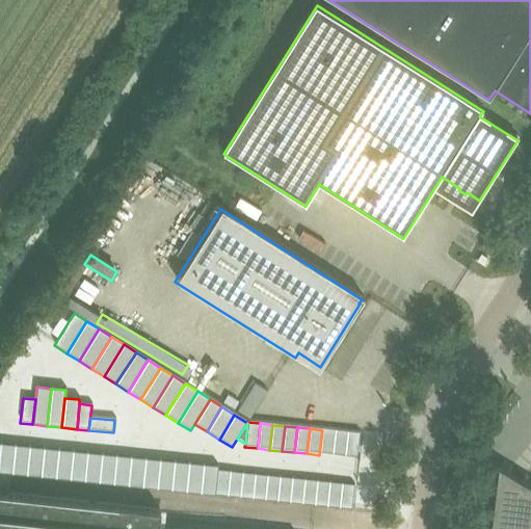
[(319,455),(332,456),(335,431),(322,430),(319,455)]
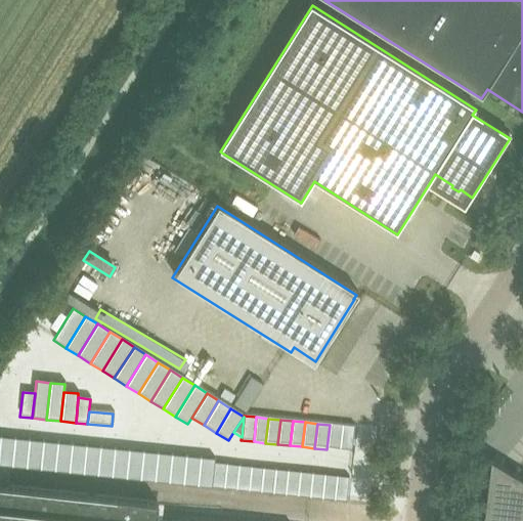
[(339,450),(342,426),(330,425),(327,449),(339,450)]
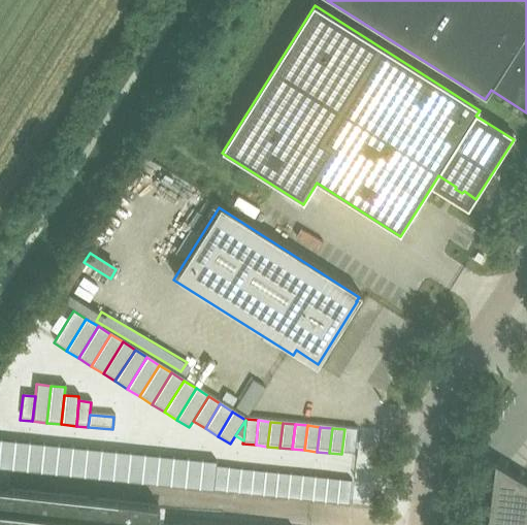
[(354,455),(357,430),(344,429),(341,454),(354,455)]
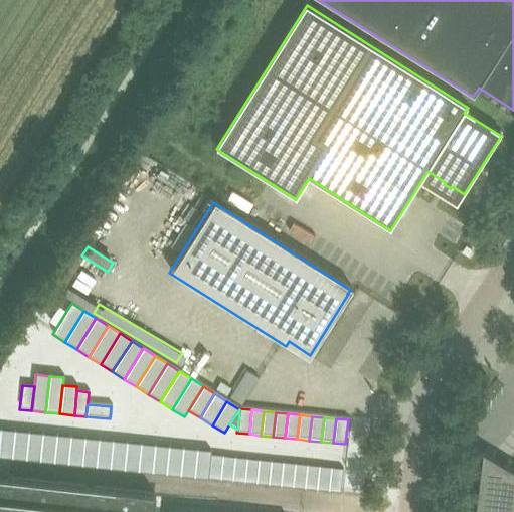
[(0,459),(11,460),(14,432),(0,431),(0,459)]
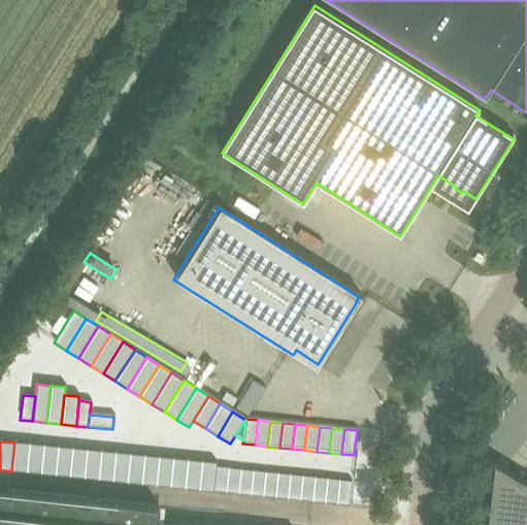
[(26,473),(29,445),(14,443),(11,471),(26,473)]
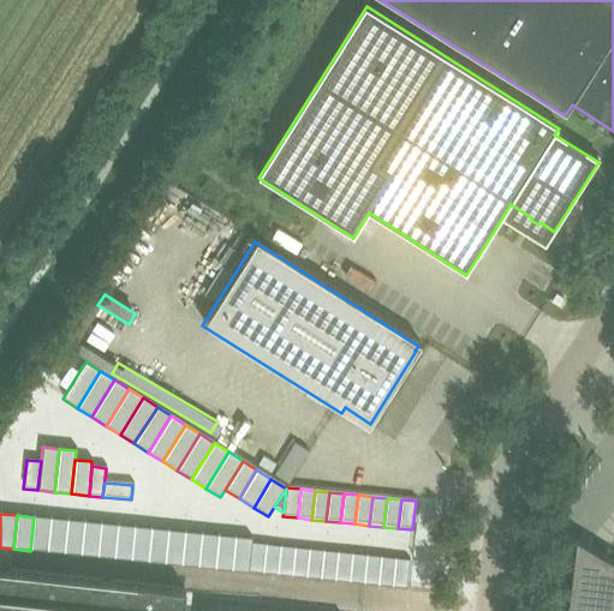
[(30,551),(47,552),(51,519),(34,517),(30,551)]
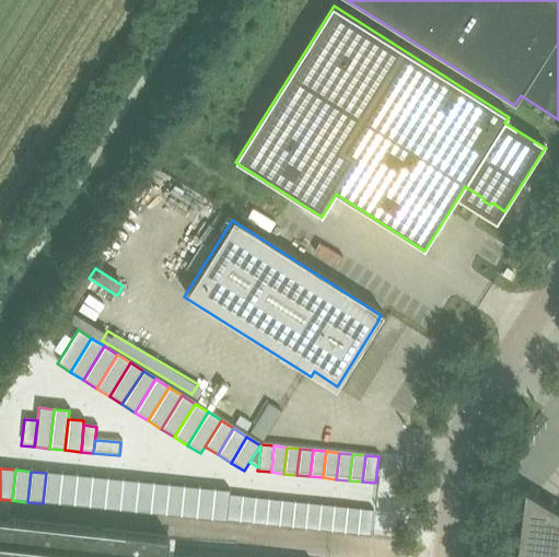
[(58,506),(61,475),(46,473),(43,503),(58,506)]
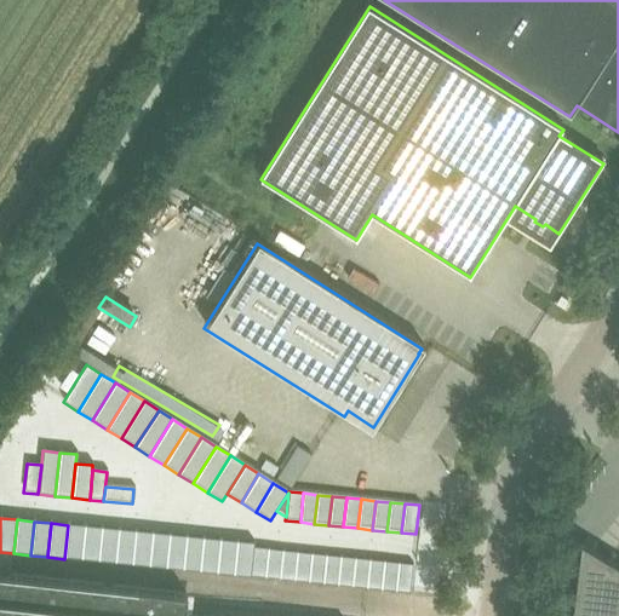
[(64,559),(81,560),(85,527),(68,525),(64,559)]
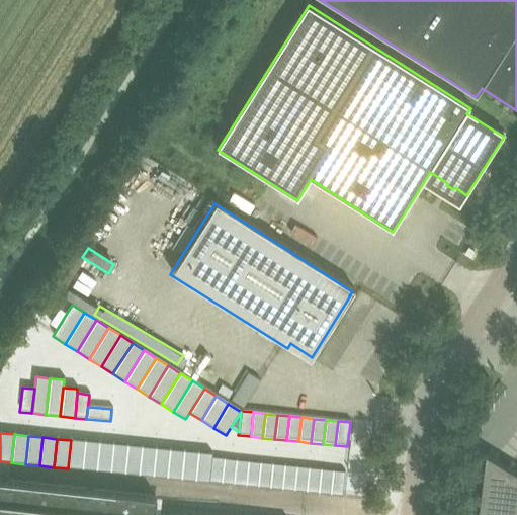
[(68,468),(82,470),(85,442),(71,440),(68,468)]
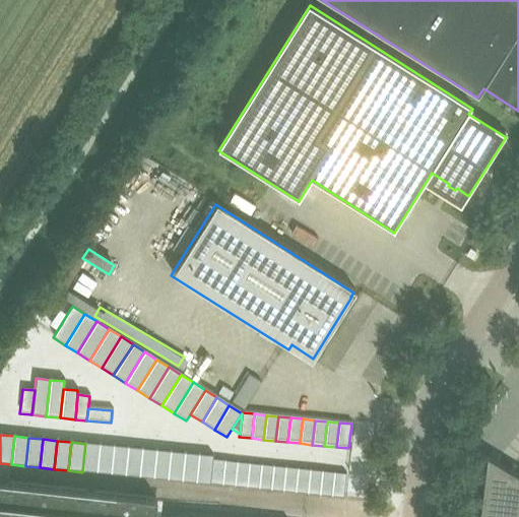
[(96,473),(100,445),(85,444),(82,472),(96,473)]
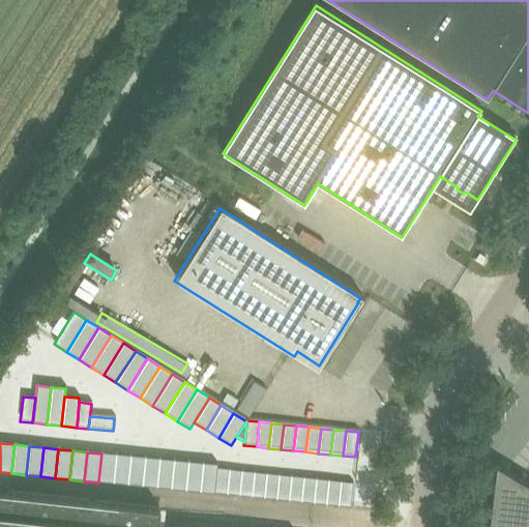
[(98,482),(113,485),(116,456),(101,454),(98,482)]
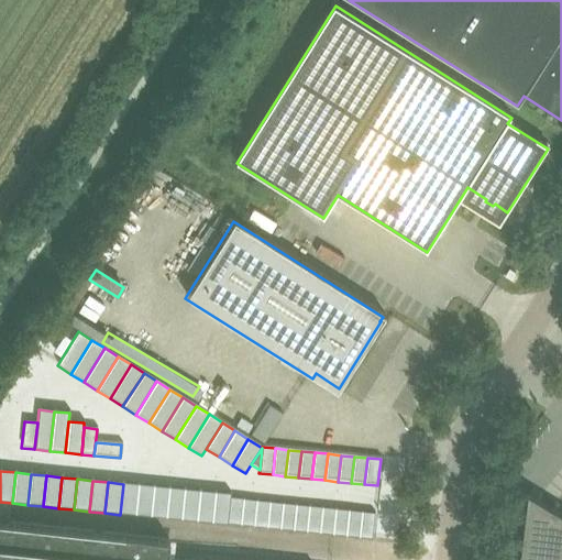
[(135,516),(139,485),(123,484),(120,515),(135,516)]
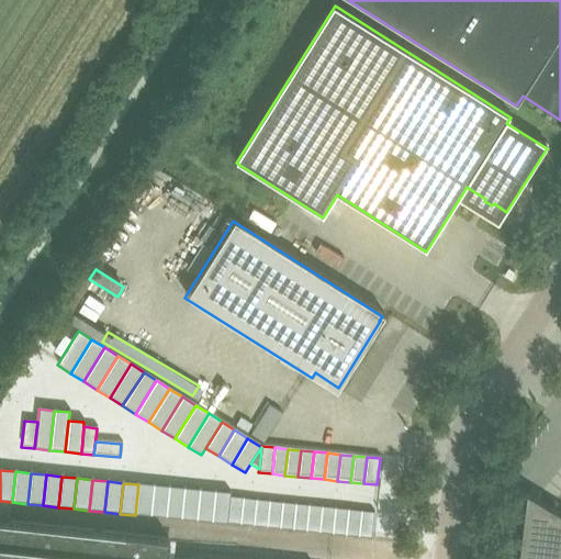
[(135,515),(150,517),(154,487),(138,484),(135,515)]
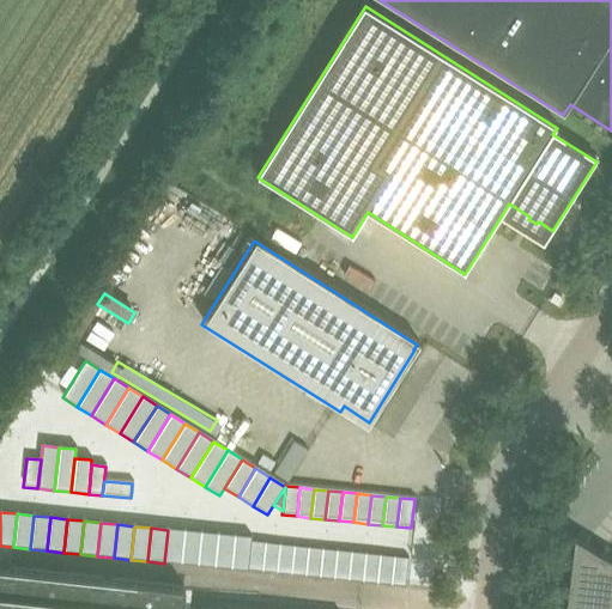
[(181,565),(185,531),(168,530),(164,564),(181,565)]
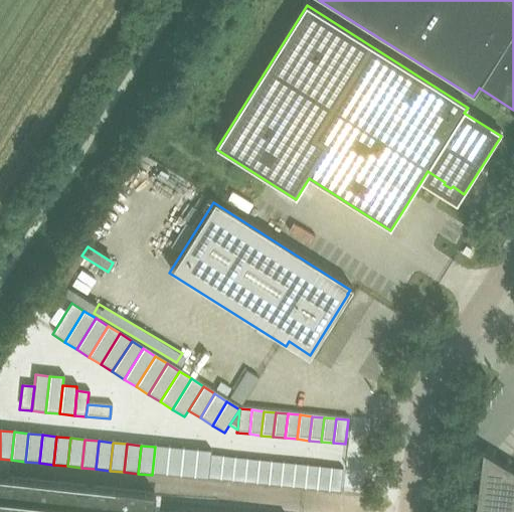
[(152,475),(166,477),(168,449),(155,447),(152,475)]
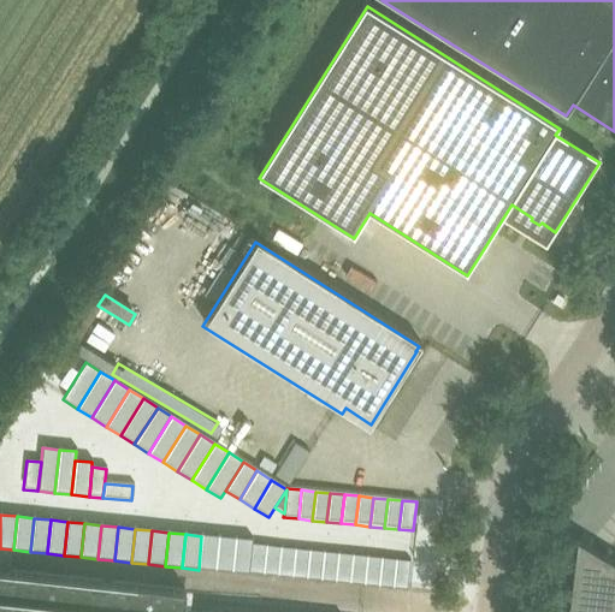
[(214,571),(218,538),(201,536),(199,570),(214,571)]
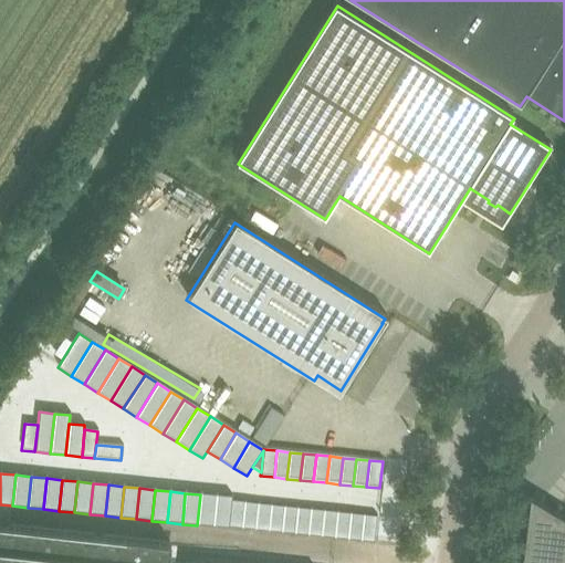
[(197,525),(212,527),(216,497),(200,494),(197,525)]
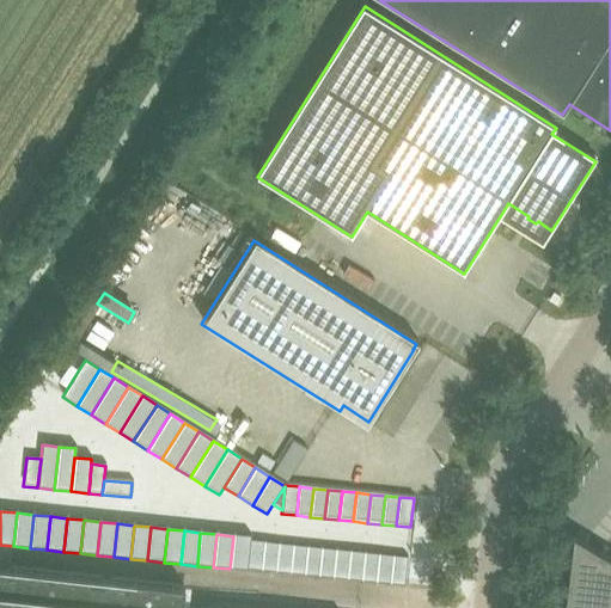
[(230,569),(246,571),(250,542),(249,542),(250,538),(233,536),(230,569)]
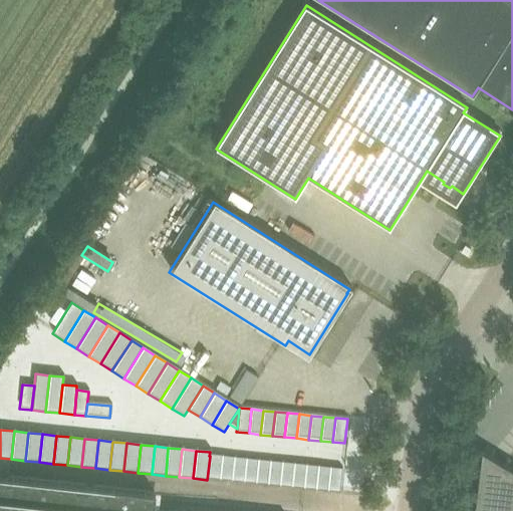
[(512,510),(512,472),(483,454),(477,505),(473,505),(472,510),(512,510)]
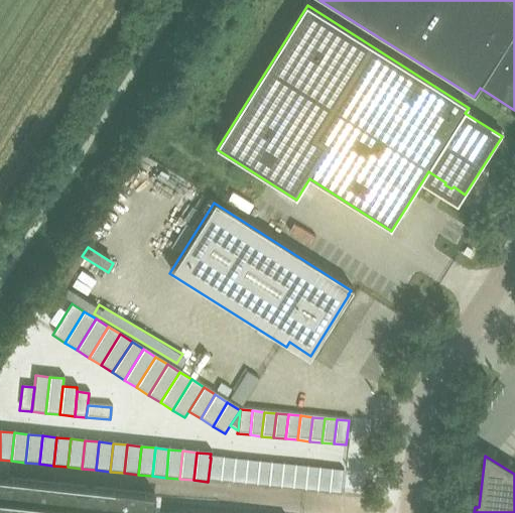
[(208,482),(220,483),(223,459),(211,458),(208,482)]
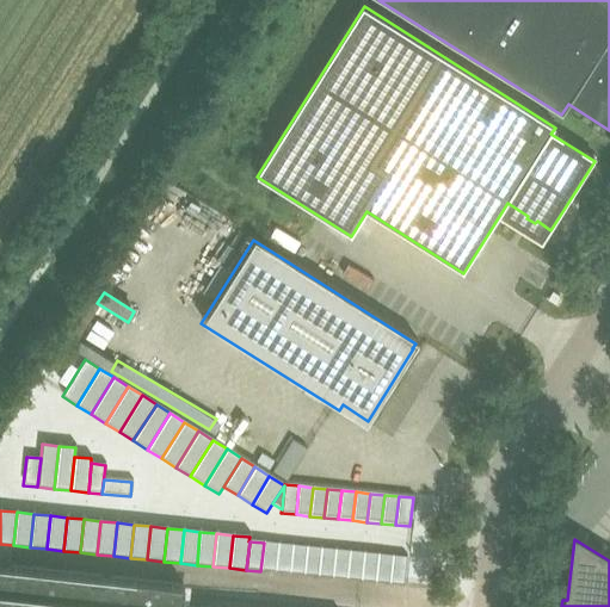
[(260,571),(275,573),(278,544),(264,543),(260,571)]
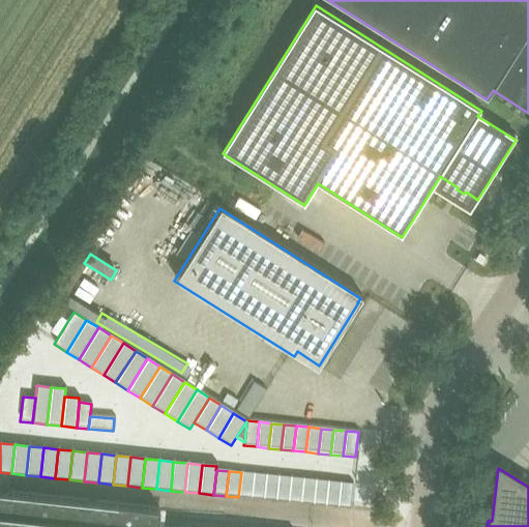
[(238,497),(251,499),(254,474),(241,472),(238,497)]
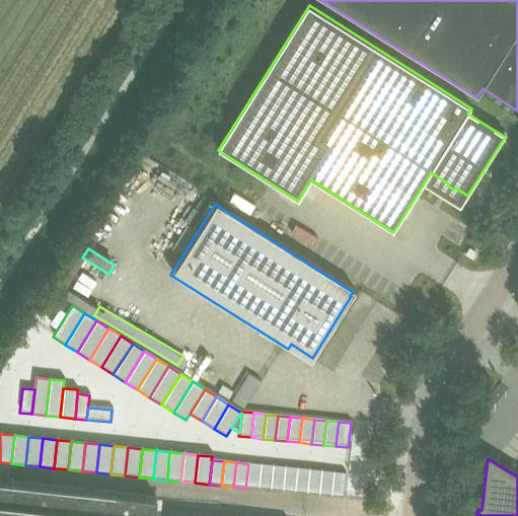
[(257,490),(261,465),(248,464),(245,489),(257,490)]
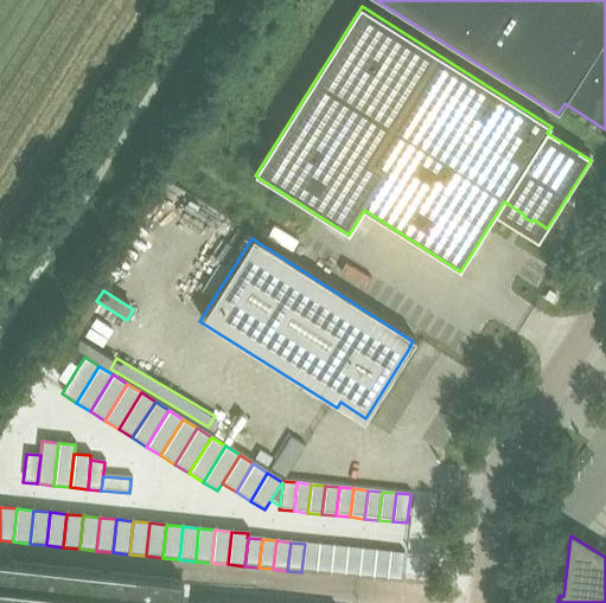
[(316,573),(319,545),(305,544),(301,572),(316,573)]
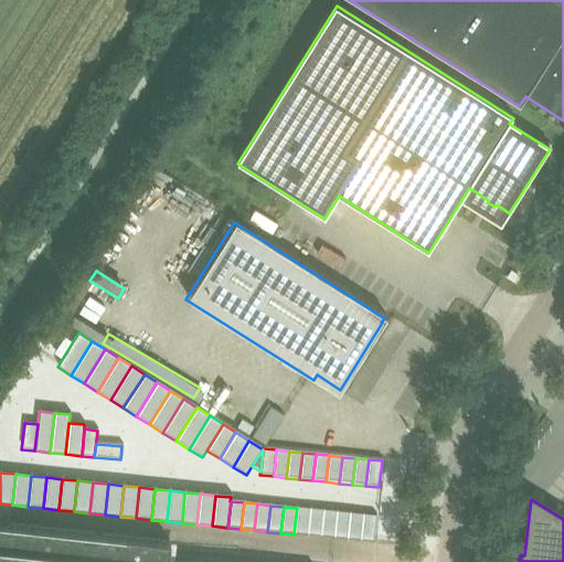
[(309,509),(297,508),(294,534),(307,537),(309,509)]
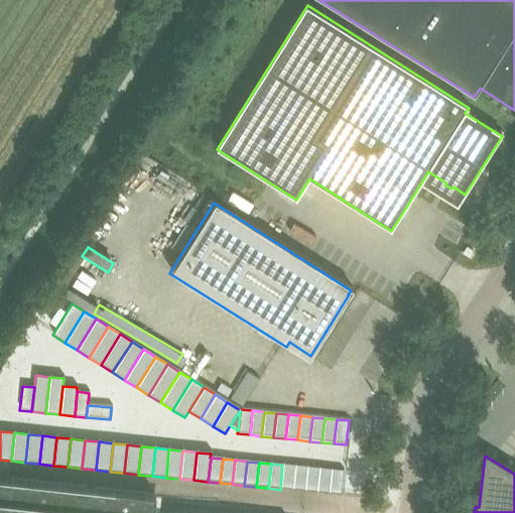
[(282,465),(280,490),(292,491),(294,467),(282,465)]
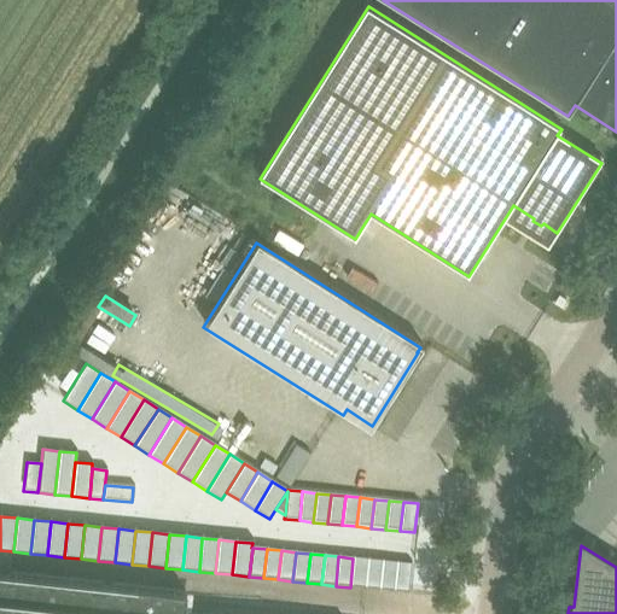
[(367,560),(353,559),(350,588),(365,589),(367,560)]
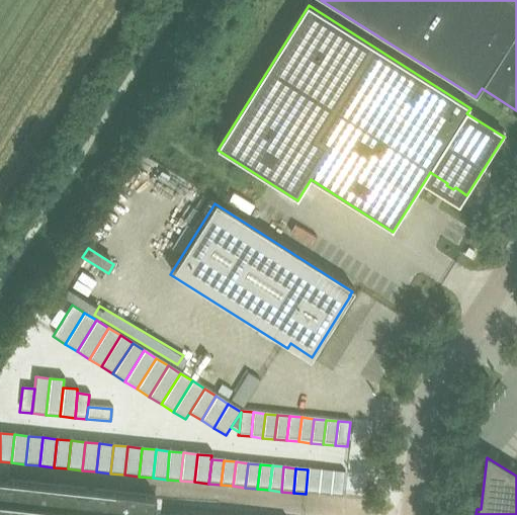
[(308,469),(306,494),(318,495),(320,470),(308,469)]
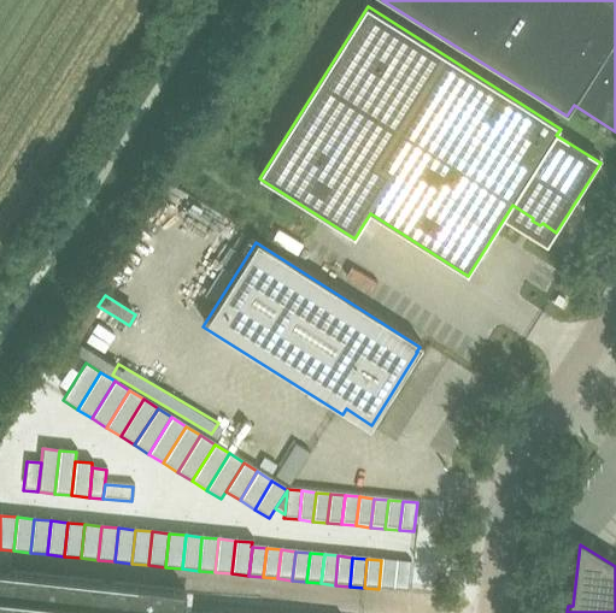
[(396,563),(381,560),(379,589),(393,591),(396,563)]
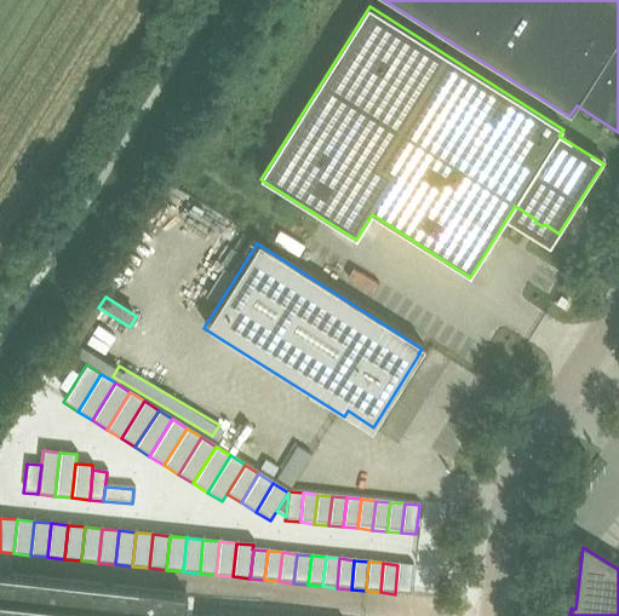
[(397,565),(395,594),(410,596),(412,566),(397,565)]
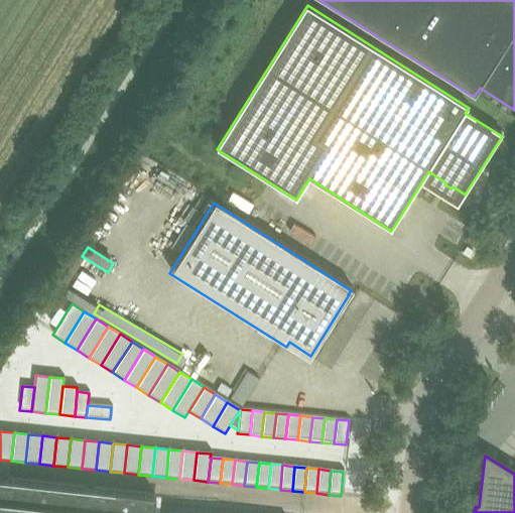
[(151,512),(153,497),(0,480),(0,512),(151,512)]
